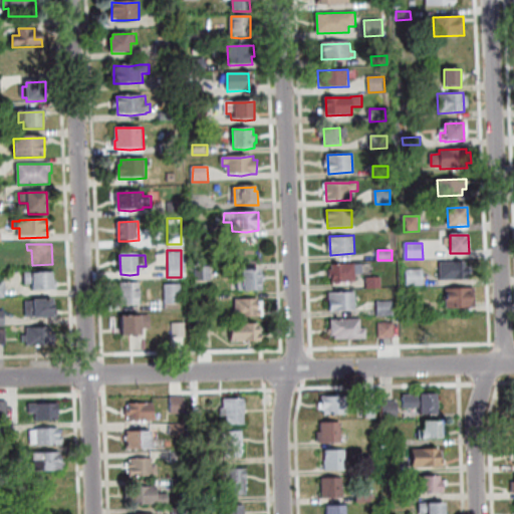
[(441,263),(468,262),(469,281),(441,281),(441,263)]
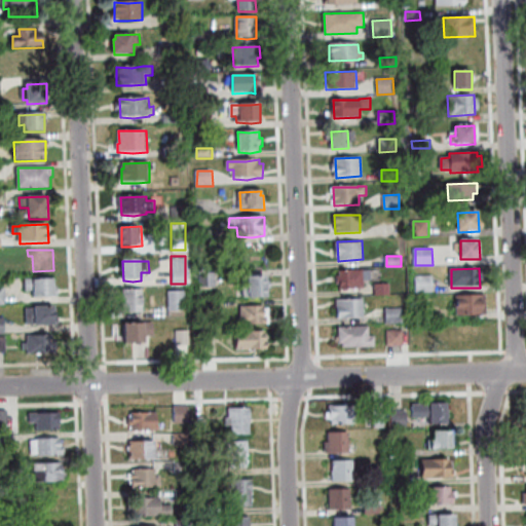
[(372,270),(372,282),(364,282),(364,290),(341,291),(340,270),(364,269),(364,270),(372,270)]
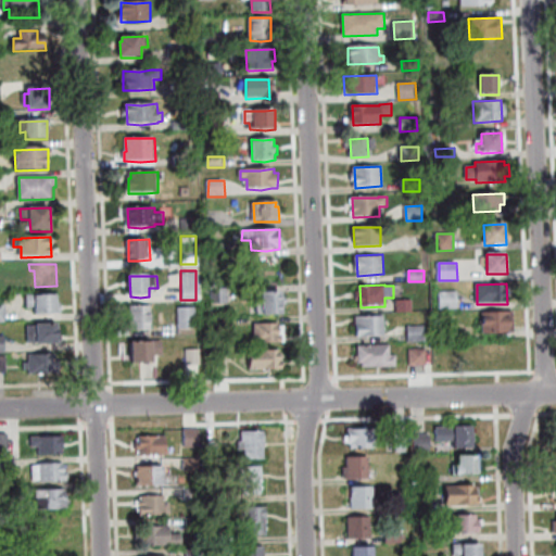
[(213,289),(222,289),(230,288),(230,304),(222,304),(213,304),(213,289)]
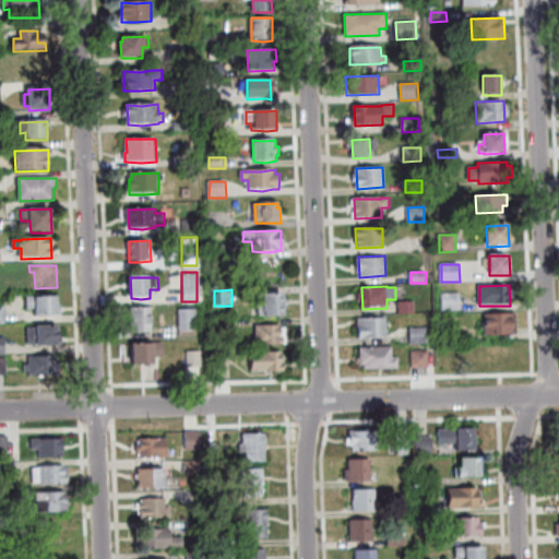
[(264,295),(285,294),(285,300),(289,299),(289,307),(285,308),(285,318),(265,319),(264,295)]
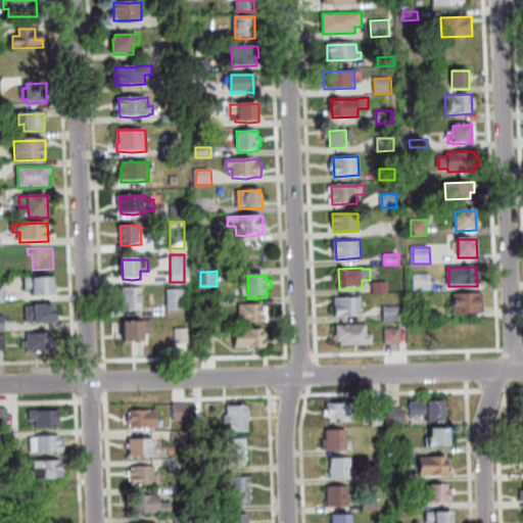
[(414,275),(431,275),(431,291),(414,291),(414,275)]
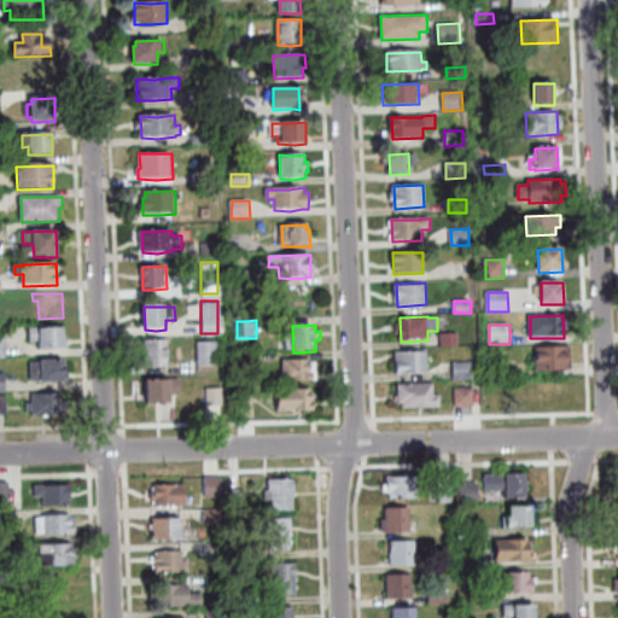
[(64,350),(41,350),(40,343),(31,343),(30,330),(64,328),(64,350)]
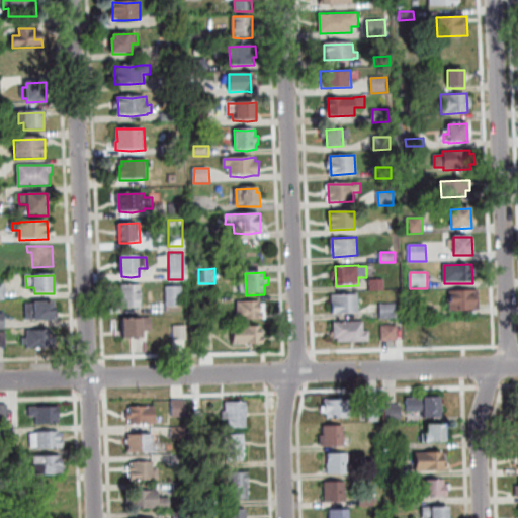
[(370,280),(384,280),(384,291),(370,291),(370,280)]
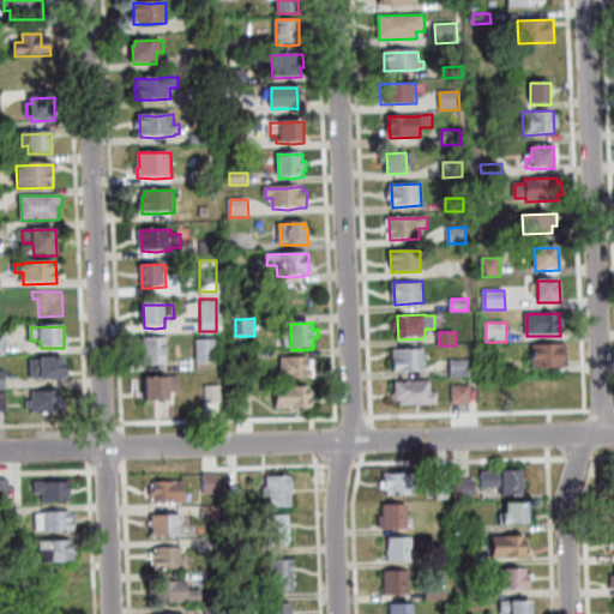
[(214,337),(194,337),(194,367),(214,367),(214,337)]
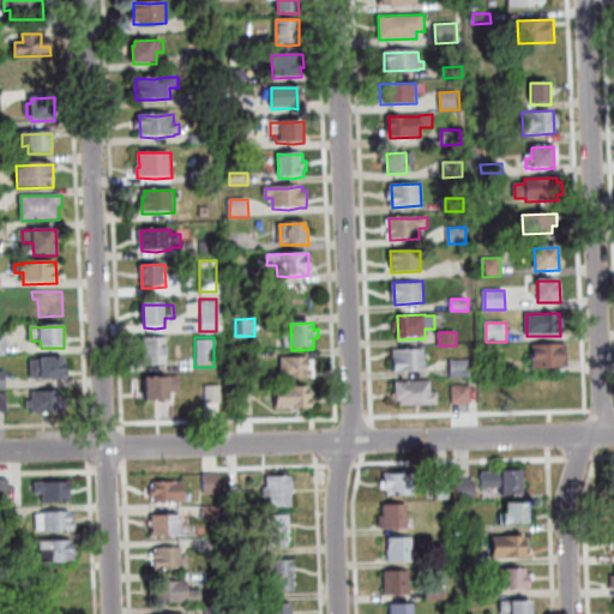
[(145,338),(169,338),(169,366),(157,367),(145,366),(145,338)]
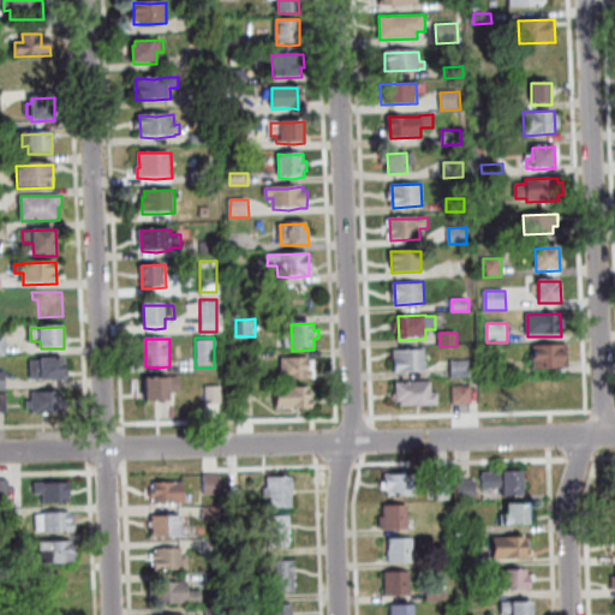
[(535,347),(569,345),(569,369),(536,370),(535,347)]
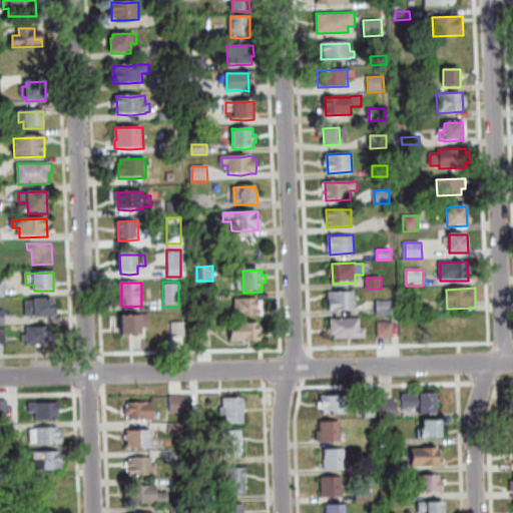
[(329,293),(355,291),(356,310),(330,311),(329,293)]
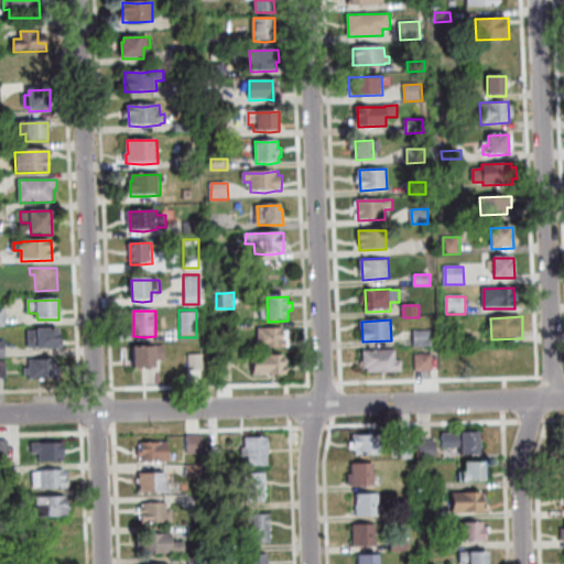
[(259,329),(284,328),(284,332),(291,331),(292,348),(274,350),(260,349),(259,329)]
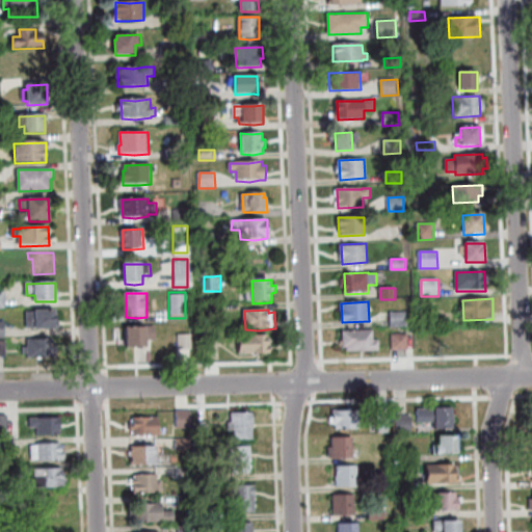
[(56,330),(36,331),(36,329),(27,329),(27,312),(55,311),(56,330)]
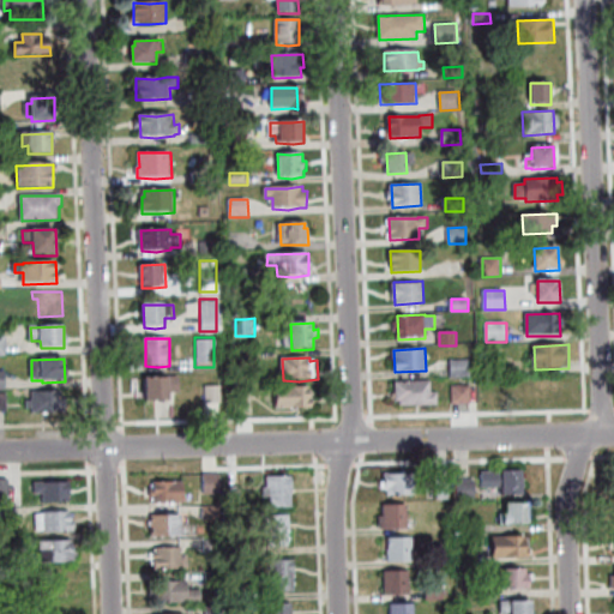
[(452,361),(470,360),(471,378),(453,378),(452,361)]
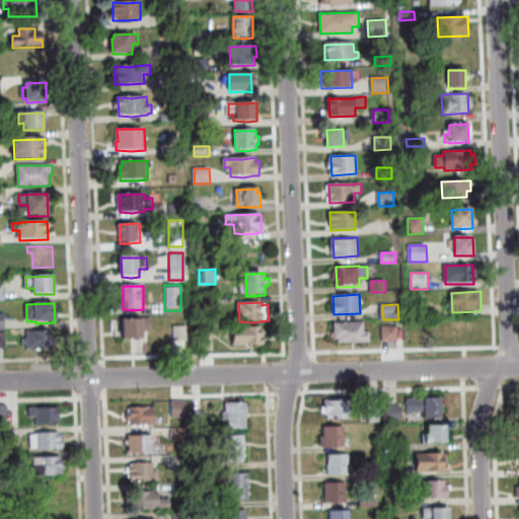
[(447,318),(447,336),(471,336),(471,318),(447,318)]
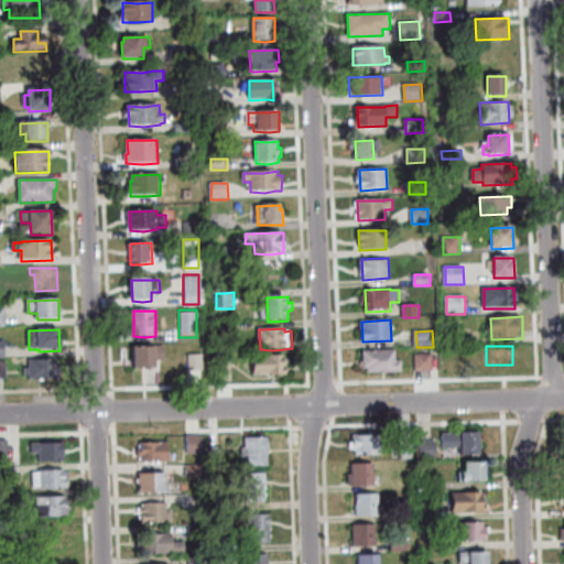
[(134,348),(166,347),(166,361),(155,361),(156,370),(134,370),(134,348)]
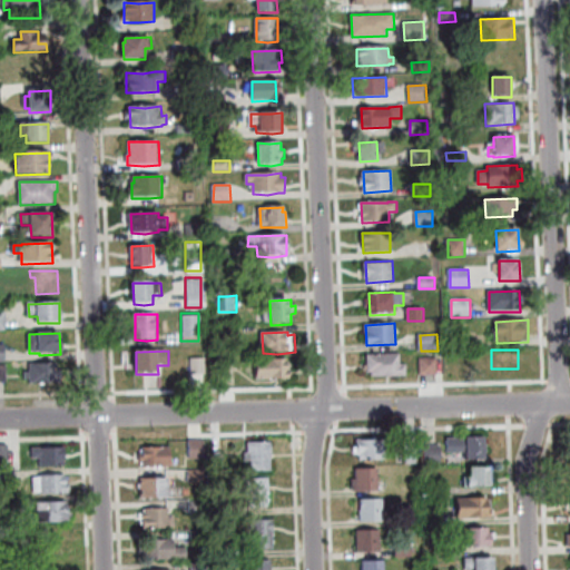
[(401,365),(406,365),(408,377),(372,379),(372,373),(367,373),(367,356),(400,355),(401,365)]
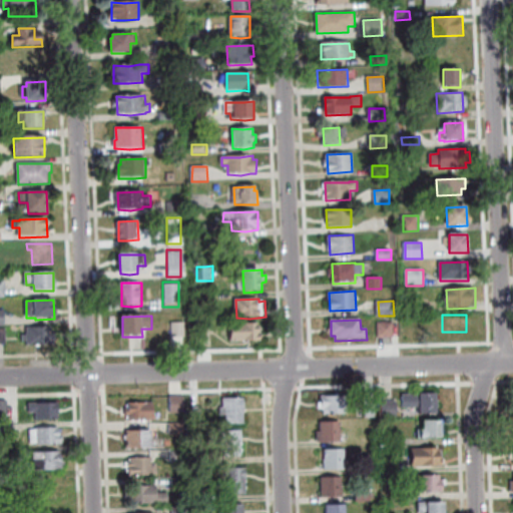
[(182,322),(170,322),(170,334),(182,334),(182,322)]
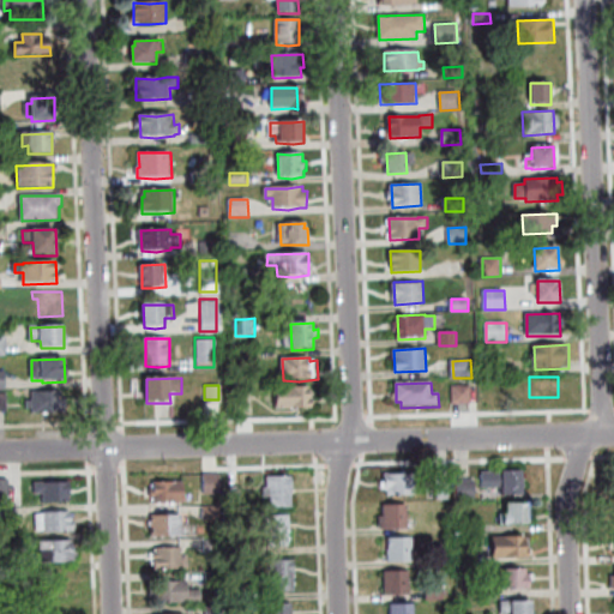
[(452,386),(471,386),(471,404),(453,405),(452,386)]
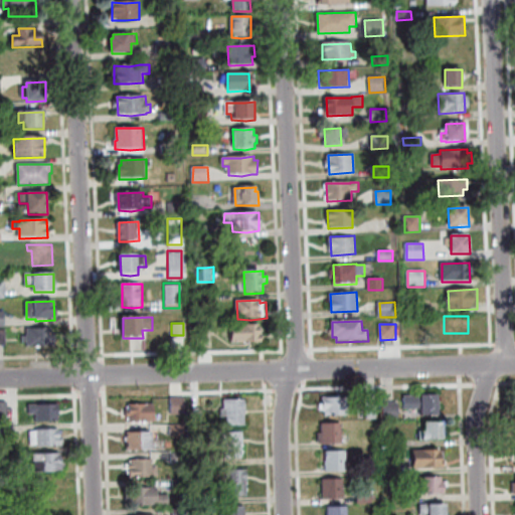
[(232,326),(261,325),(261,337),(264,337),(264,343),(233,344),(232,326)]
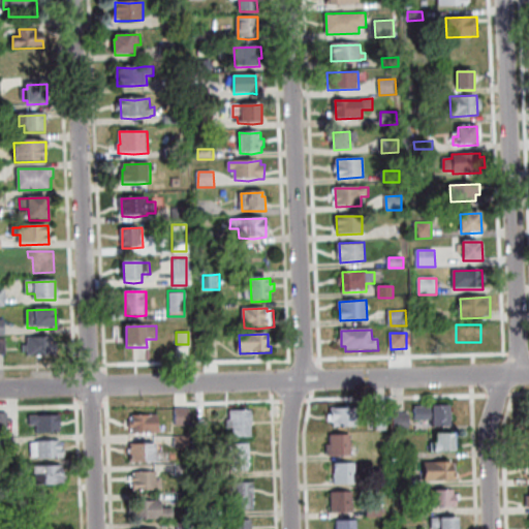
[(54,342),(56,342),(57,356),(29,356),(29,353),(24,353),(24,345),(28,345),(28,342),(33,342),(33,338),(54,337),(54,342)]
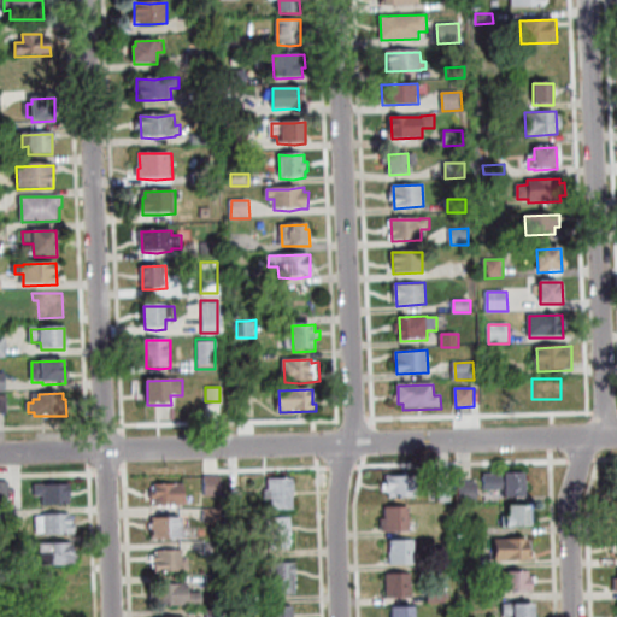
[(505,500),(505,491),(486,492),(486,475),(523,475),(524,500),(505,500)]
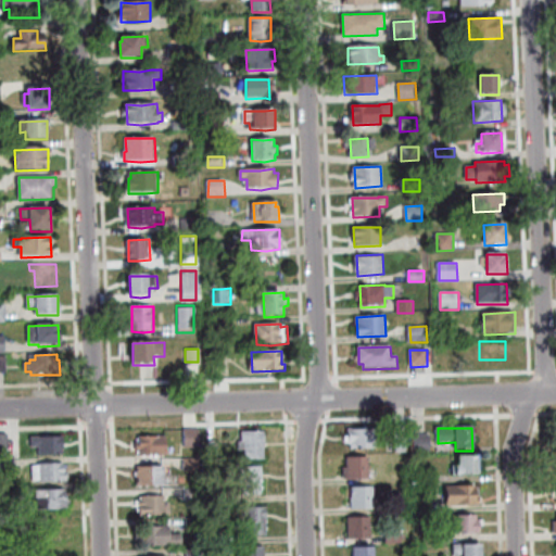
[(187,449),(186,429),(201,429),(201,449),(187,449)]
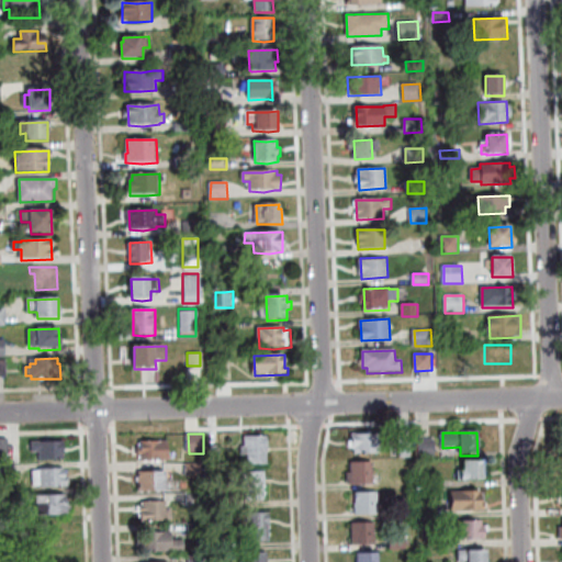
[(381,435),(381,454),(355,454),(355,435),(381,435)]
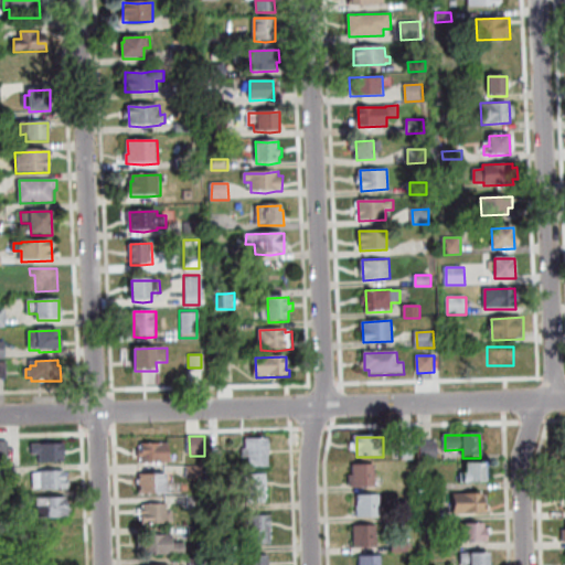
[(270,468),(247,468),(247,458),(244,458),(244,449),(247,449),(247,439),(270,439),(270,468)]
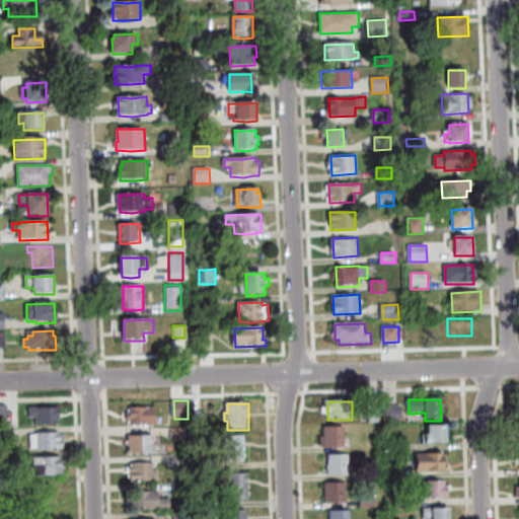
[(0,405),(8,405),(9,423),(0,423),(0,405)]
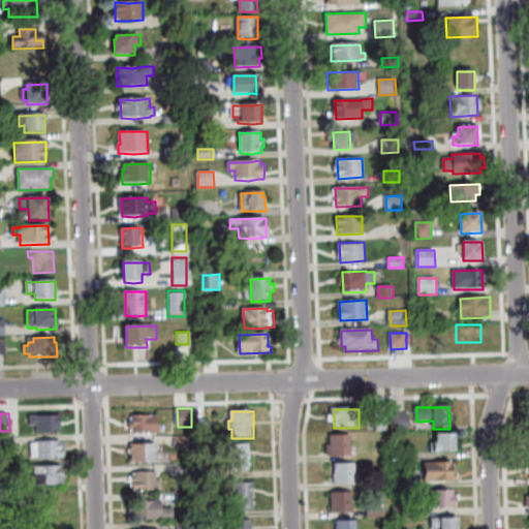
[(390,431),(376,431),(376,413),(389,413),(390,431)]
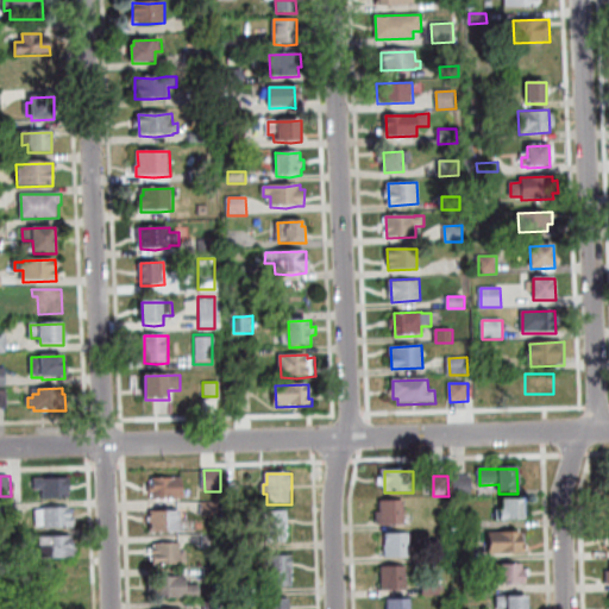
[(471,477),(471,496),(453,496),(453,477),(471,477)]
